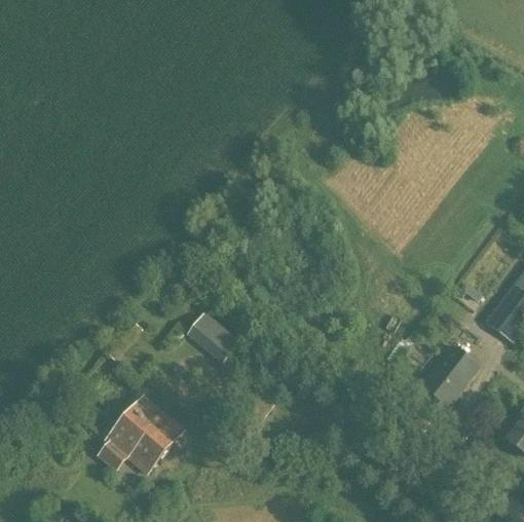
[(523,268),(484,321),(513,343),(523,328),(523,268)]
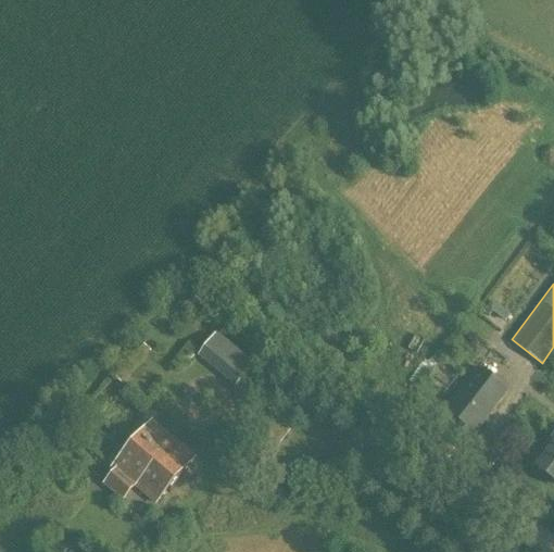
[(196,352),(234,384),(252,361),(214,329),(196,352)]
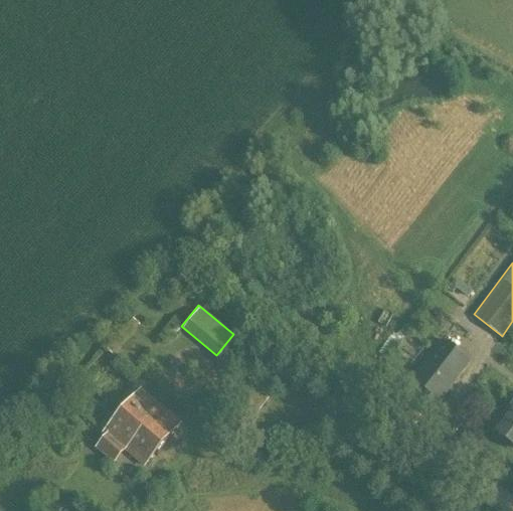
[(425,384),(412,401),(426,412),(472,356),(444,334),(412,374),(425,384)]
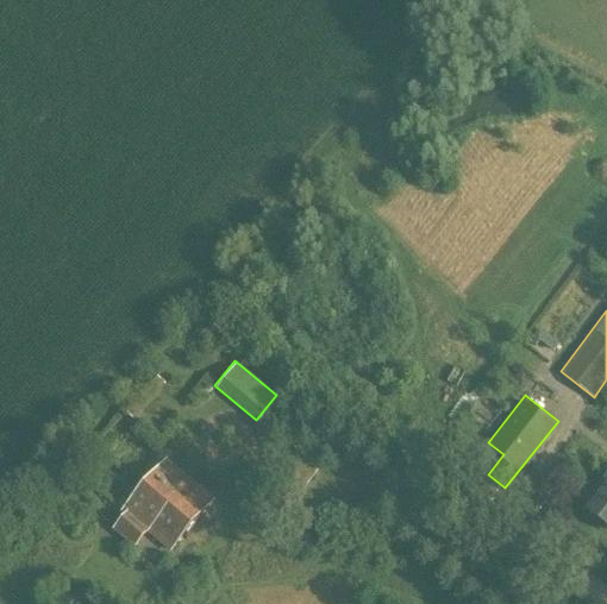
[(482,452),(477,458),(486,464),(489,458),(482,452)]
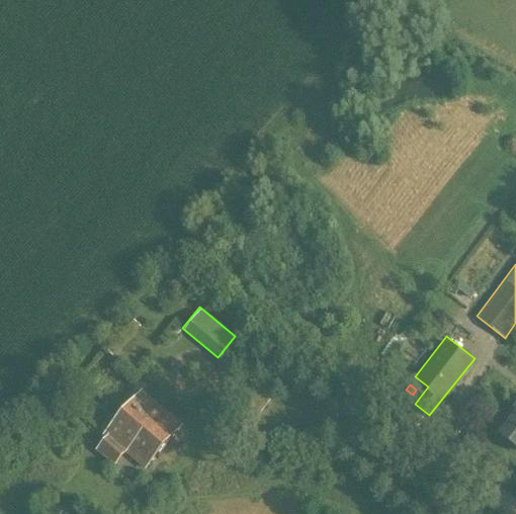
[(181,423),(140,388),(100,433),(122,452),(123,450),(143,467),(181,423)]
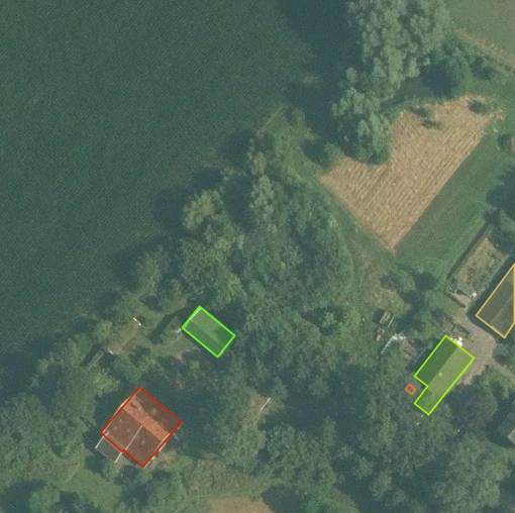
[(514,402),(495,428),(514,442),(514,402)]
